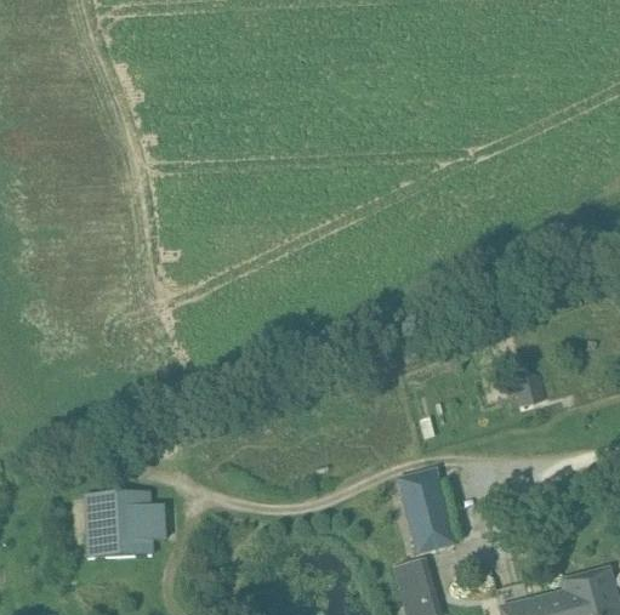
[(544,370),(517,371),(518,400),(545,399),(544,370)]
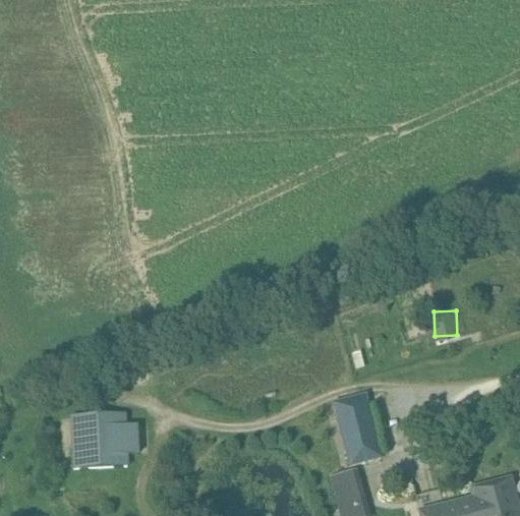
[(366,393),(347,397),(335,400),(351,463),(382,456),(366,393)]
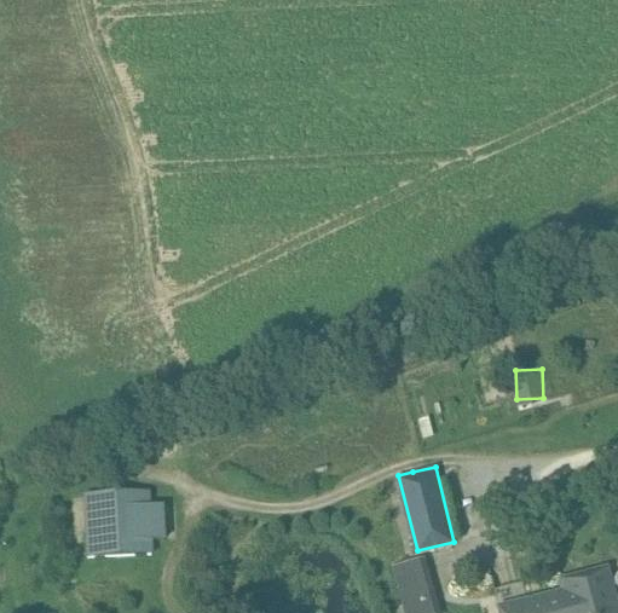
[(90,554),(152,550),(149,490),(86,492),(90,554)]
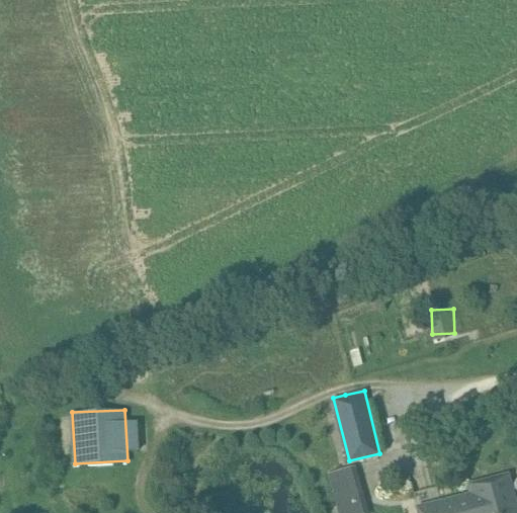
[(354,462),(326,472),(339,512),(363,512),(370,511),(354,462)]
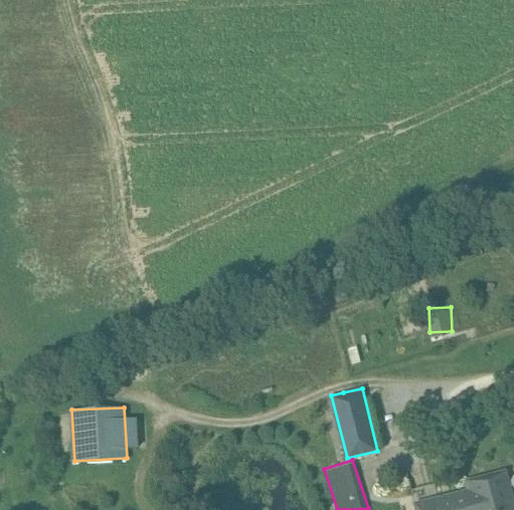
[(513,503),(510,489),(505,470),(476,478),(478,487),(415,503),(417,509),(513,509),(513,503)]
